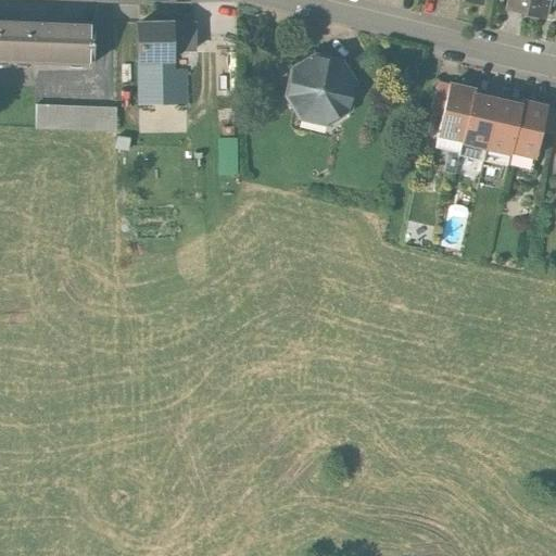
[(547,0),(507,0),(505,10),(544,19),(547,0)]
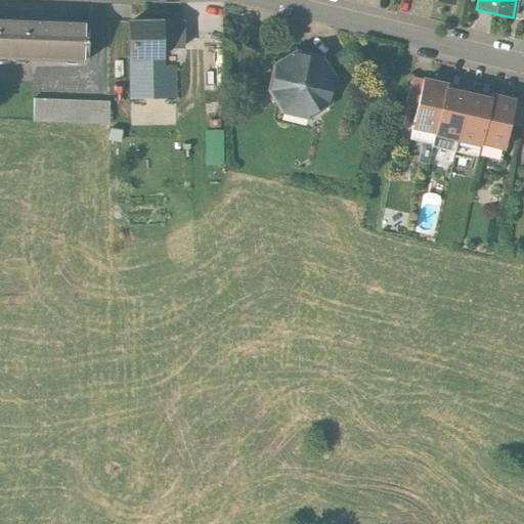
[(12,23),(0,22),(0,59),(11,60),(12,23)]
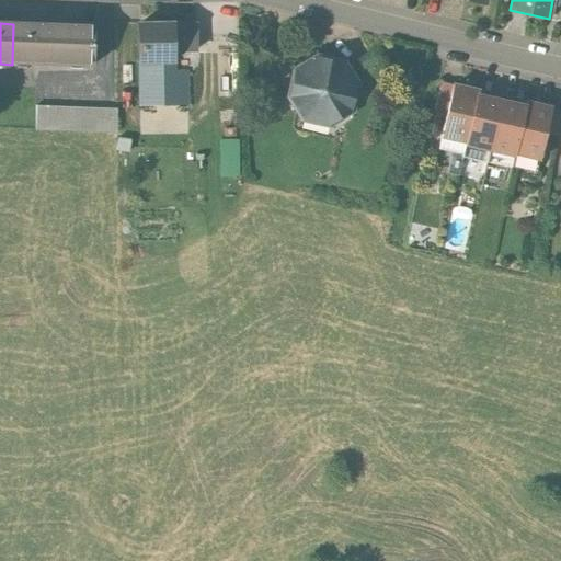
[(96,27),(13,24),(12,65),(94,68),(96,27)]
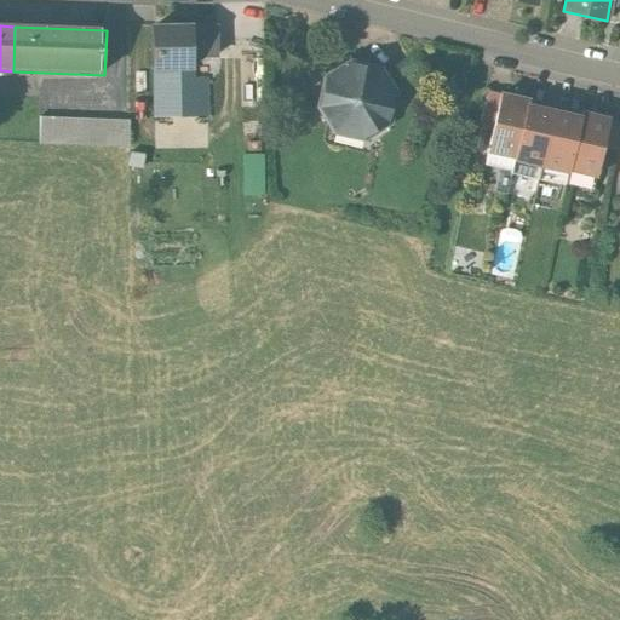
[(194,27),(154,27),(154,73),(194,73),(194,58),(194,27)]
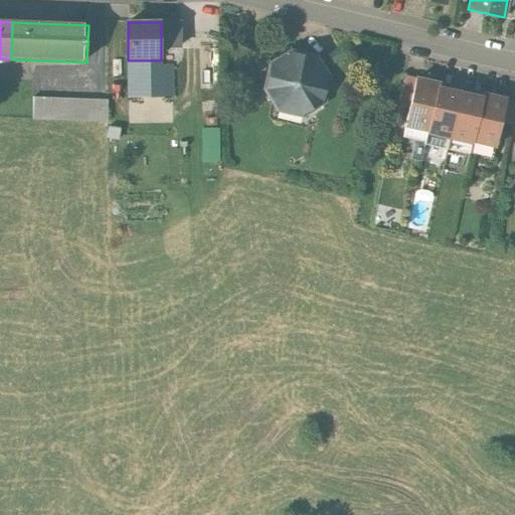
[(177,48),(177,22),(161,22),(161,48),(177,48)]
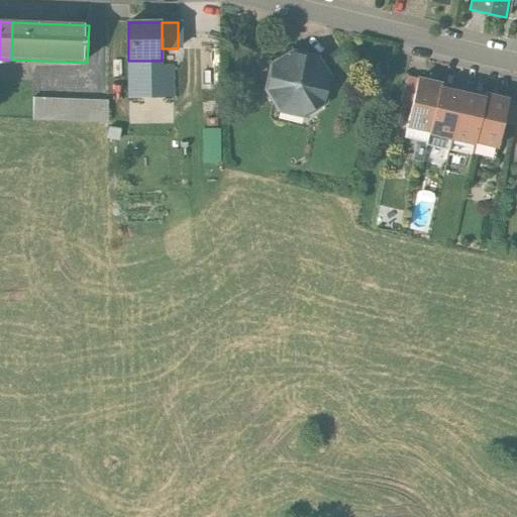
[(354,73),(339,50),(318,65),(328,80),(333,88),(354,73)]
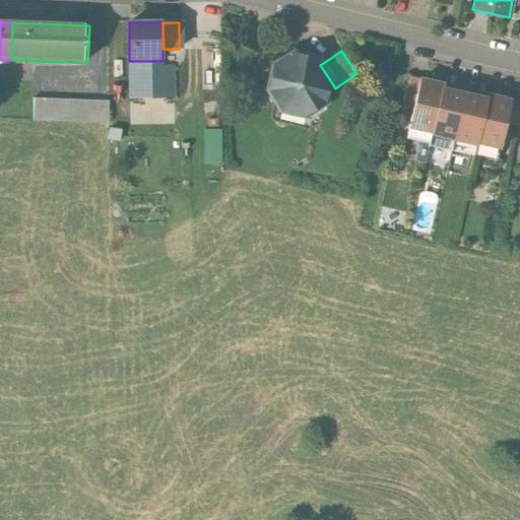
[(316,59),(294,54),(273,67),(268,91),(280,111),(305,117),(325,104),(330,80),(320,65),(316,59)]
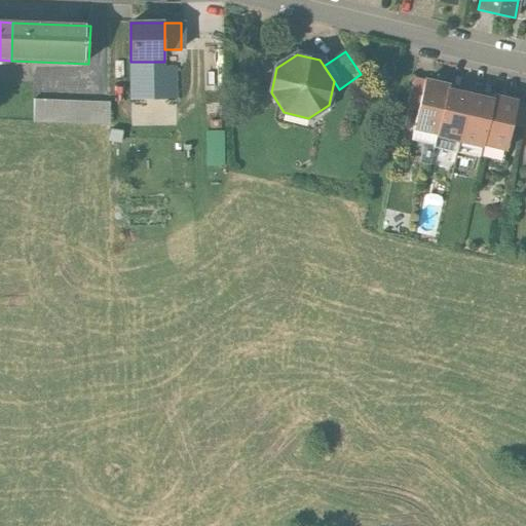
[(164,62),(130,62),(132,98),(175,97),(174,67),(164,67),(164,62)]
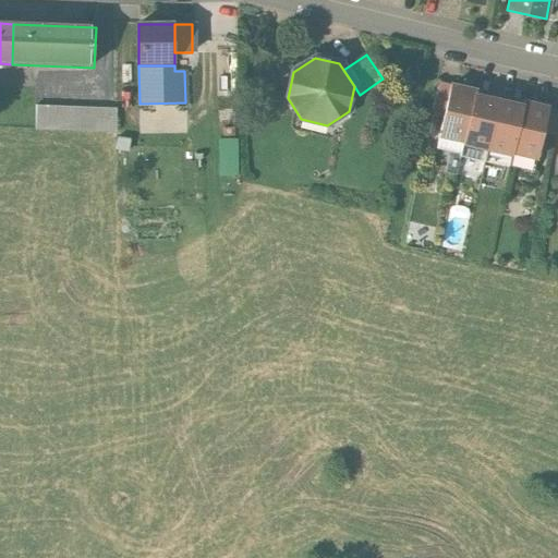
[(449,85),(437,83),(431,112),(443,116),(449,85)]
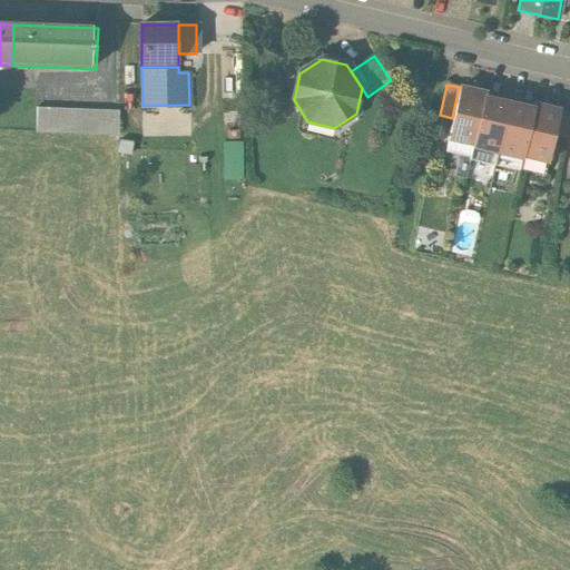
[(485,94),(459,87),(452,118),(444,149),(471,156),(472,147),(484,96),(485,94)]
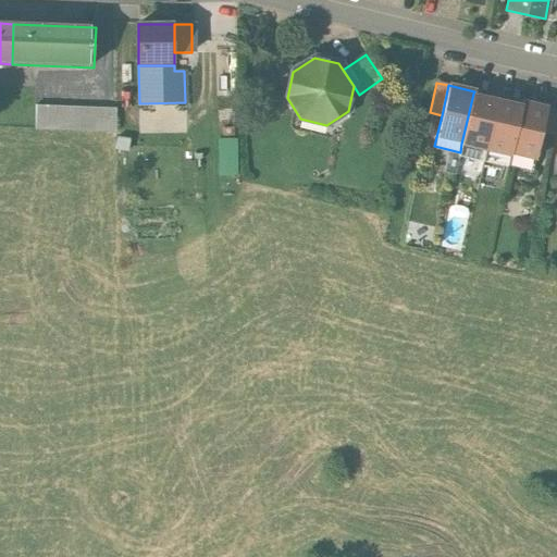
[(480,95),(473,94),(461,144),(483,149),(495,97),(480,93),(480,95)]
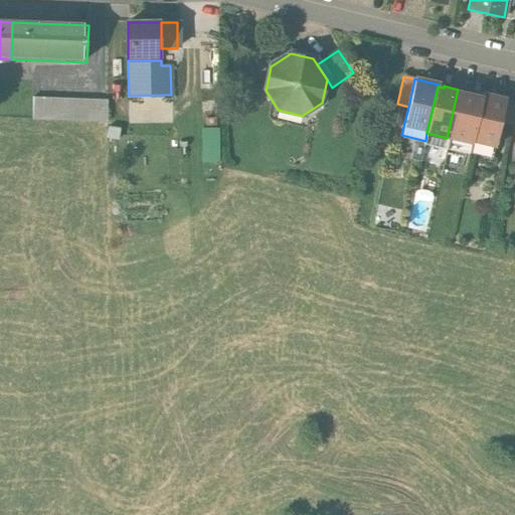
[(473,93),(458,90),(447,138),(471,144),(471,142),(481,99),(472,97),(473,93)]
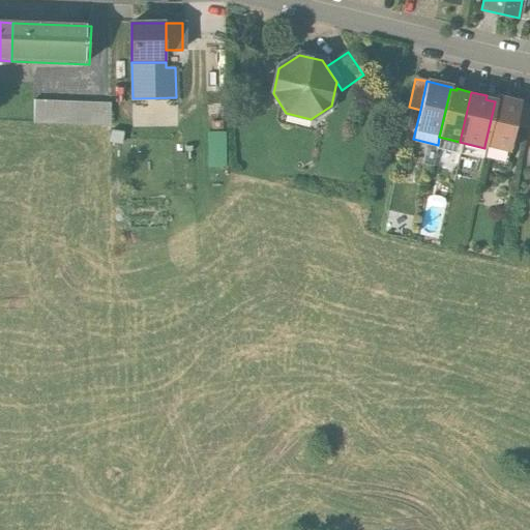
[(522,102),(496,96),(495,101),(484,146),(509,152),(516,127),(522,102)]
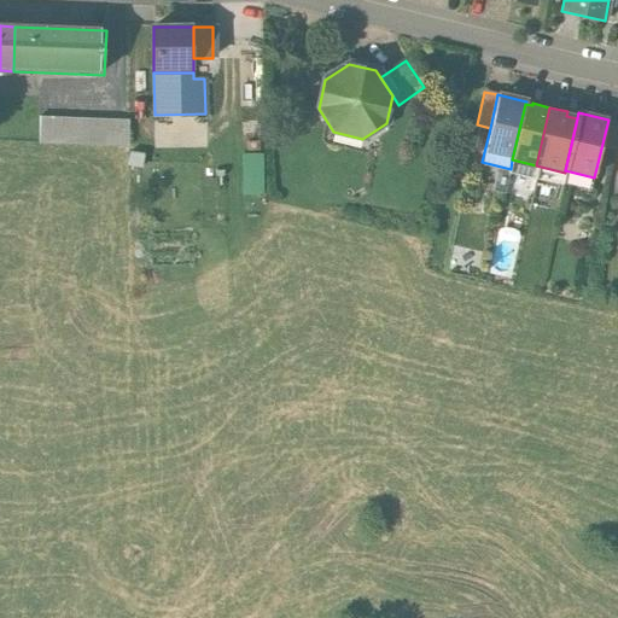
[(127,121),(41,117),(41,145),(127,147),(127,121)]
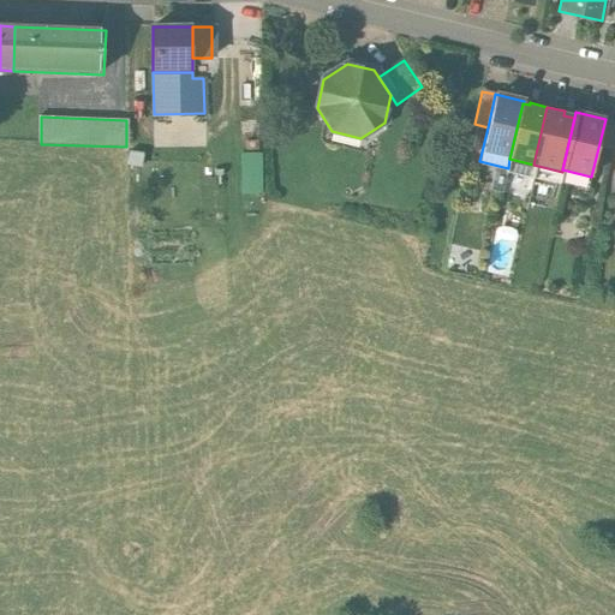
[(614,133),(614,121),(605,119),(598,148),(611,150),(614,133)]
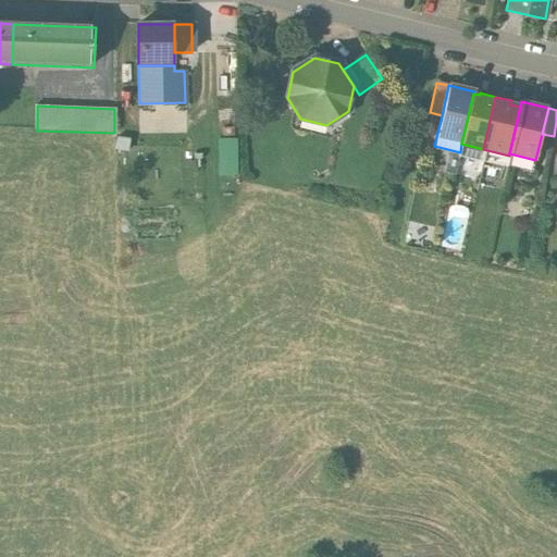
[(220,135),(220,172),(238,173),(238,135),(220,135)]
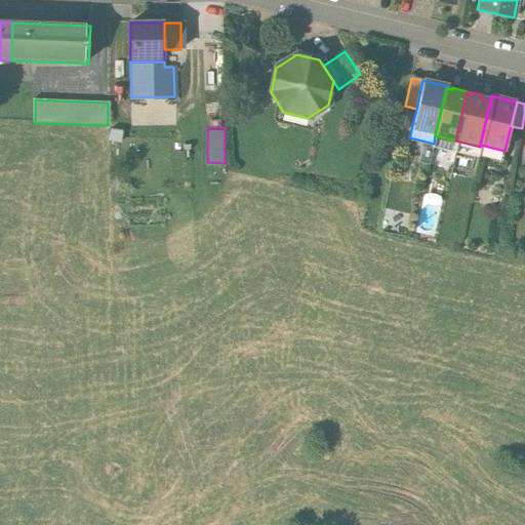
[(384,221),(403,221),(403,203),(382,204),(384,221)]
